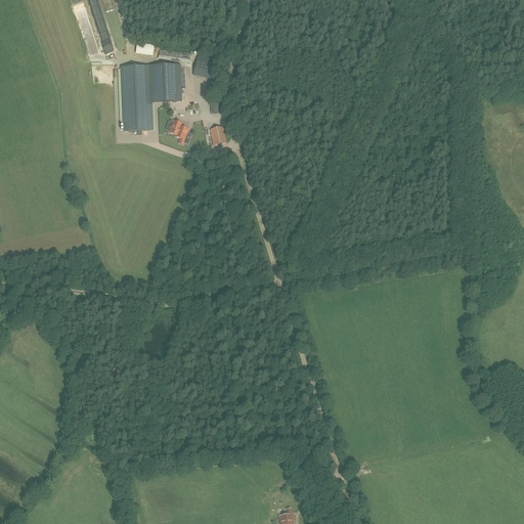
[(136,44),(135,55),(153,56),(154,46),(136,44)]
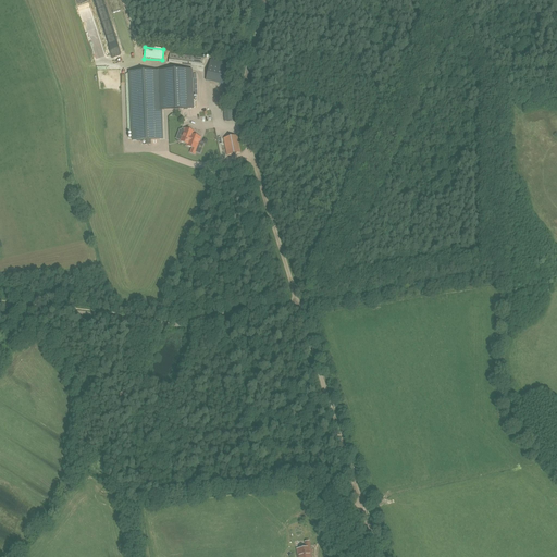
[(202,66),(203,59),(170,54),(170,60),(193,63),(193,65),(202,66)]
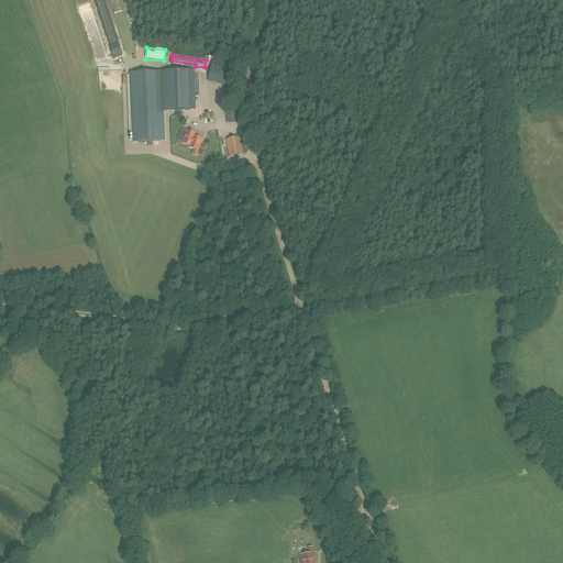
[(235,66),(213,61),(208,81),(231,87),(235,66)]
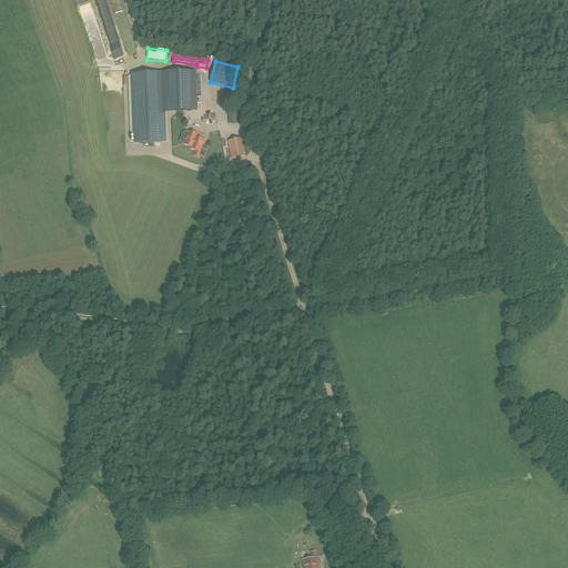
[(153,73),(132,74),(135,143),(149,143),(149,148),(154,148),(154,143),(163,142),(162,112),(165,112),(196,111),(195,72),(176,72),(153,73)]
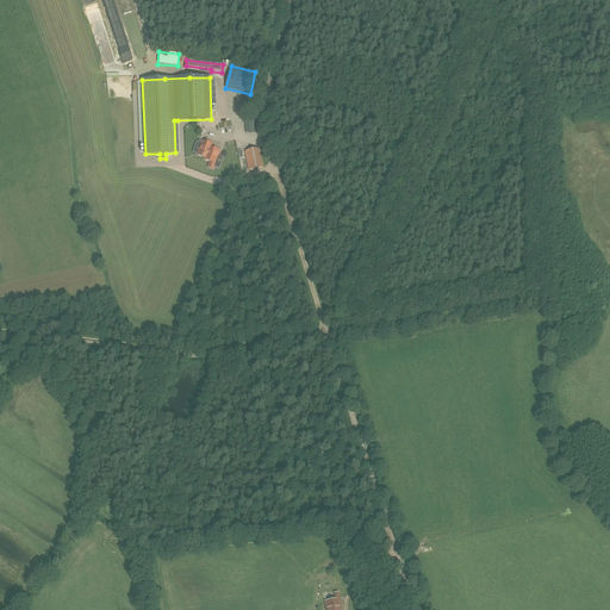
[(244,123),(246,134),(255,132),(254,122),(244,123)]
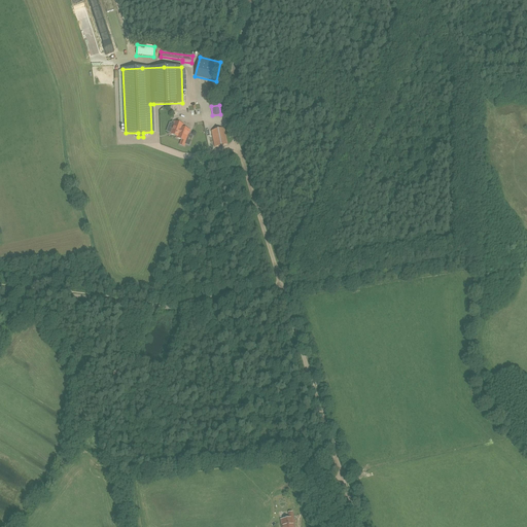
[(183,126),(175,121),(171,134),(177,137),(177,138),(186,141),(189,131),(182,128),(183,126)]
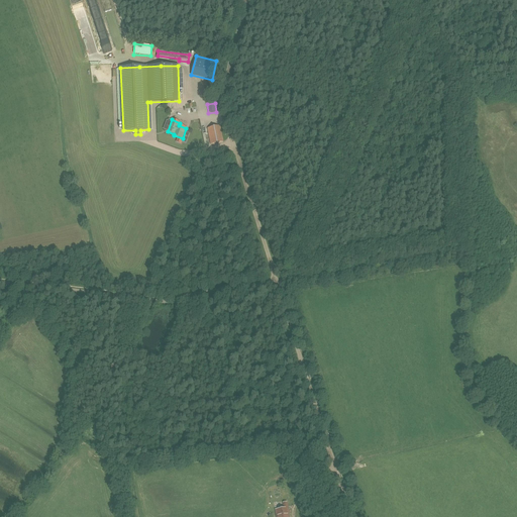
[(208,129),(211,144),(223,141),(220,126),(208,129)]
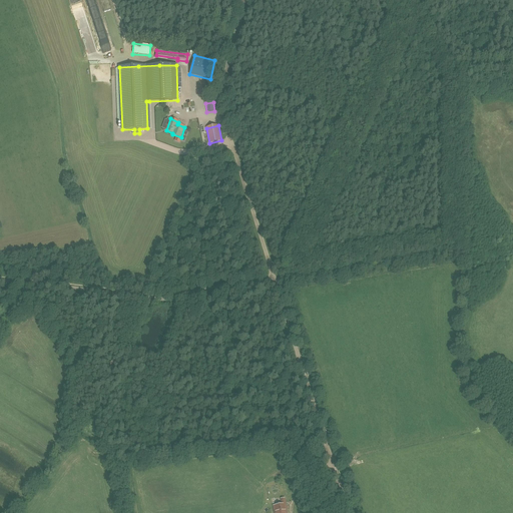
[(287,512),(286,504),(274,506),(274,512),(287,512)]
